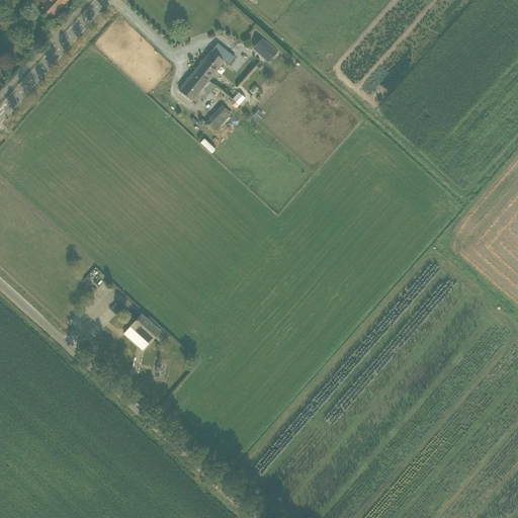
[(35,0),(31,5),(49,21),(67,0),(35,0)]
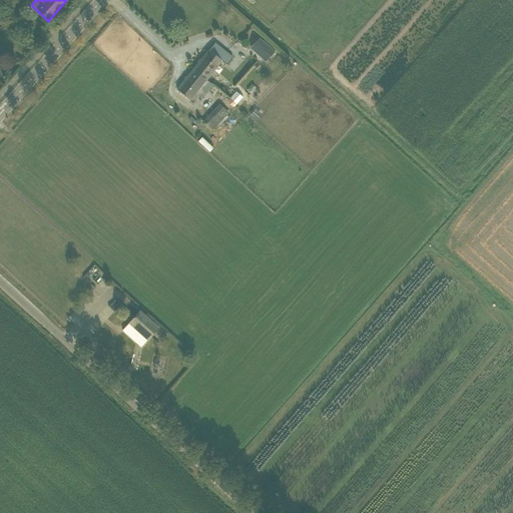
[(265,63),(275,52),(259,38),(249,49),(265,63)]
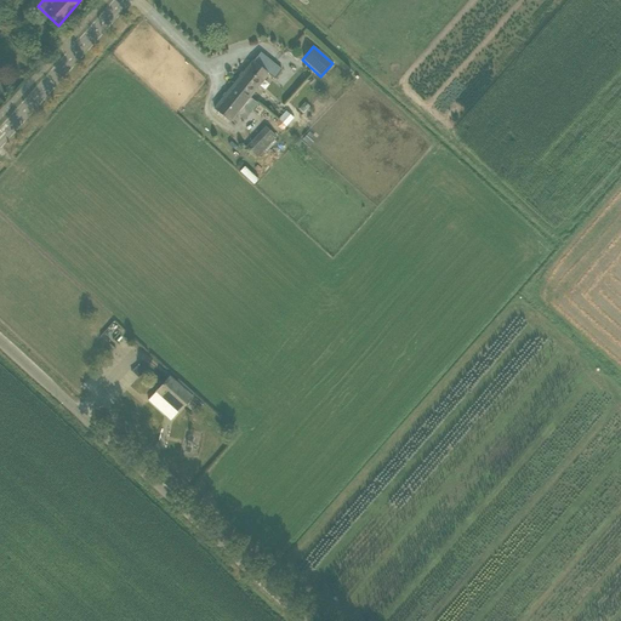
[(260,52),(235,83),(250,96),(268,74),(274,79),(281,70),(260,52)]
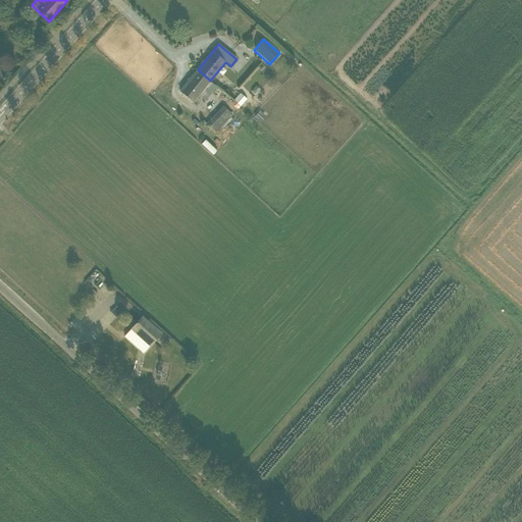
[(210,81),(198,69),(179,92),(193,102),(210,81)]
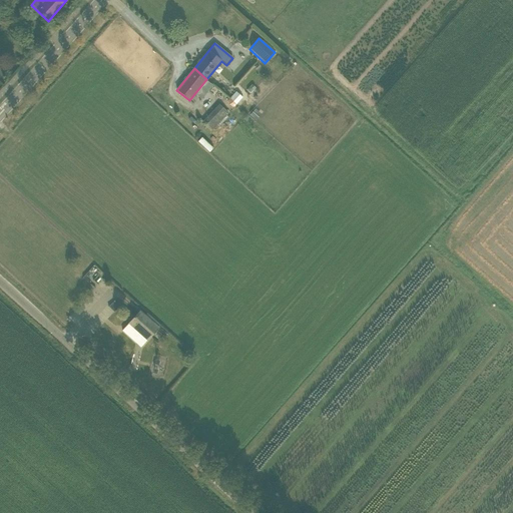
[(242,97),(236,91),(230,98),(236,104),(242,97)]
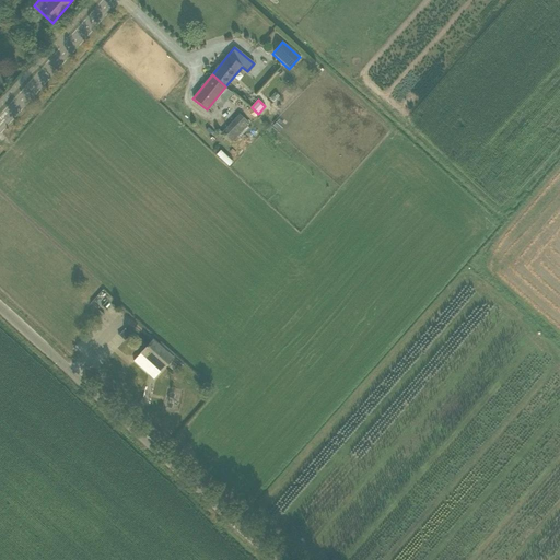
[(222,132),(232,142),(249,124),(240,114),(222,132)]
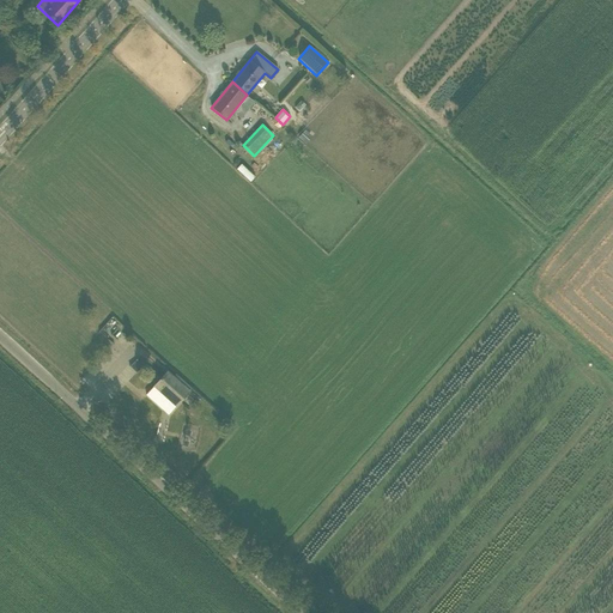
[(304,129),(298,138),(305,145),(313,137),(304,129)]
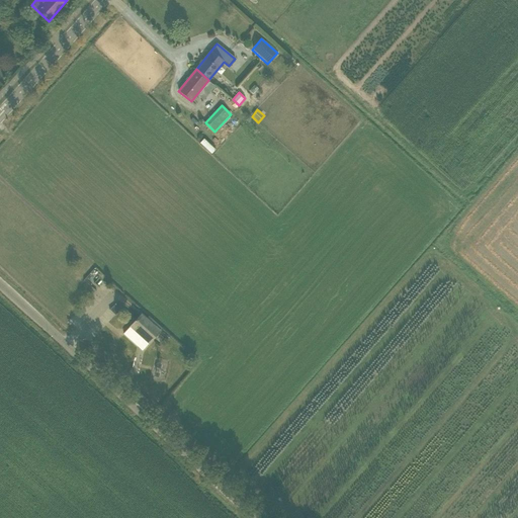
[(149,316),(146,319),(141,314),(131,326),(149,343),(162,328),(149,316)]
